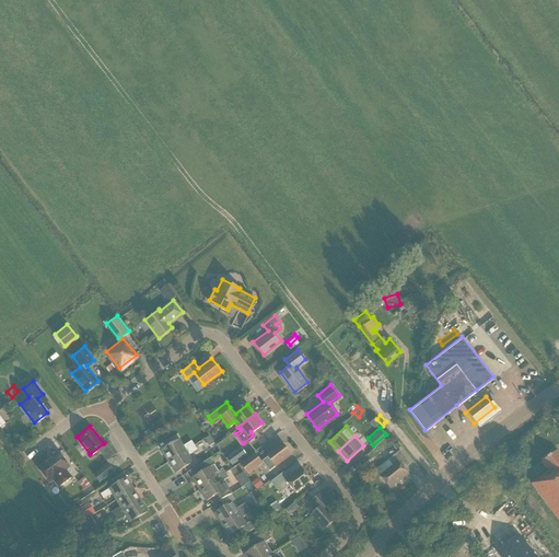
[(183,444),(178,437),(161,448),(167,460),(194,443),(190,439),(183,444)]
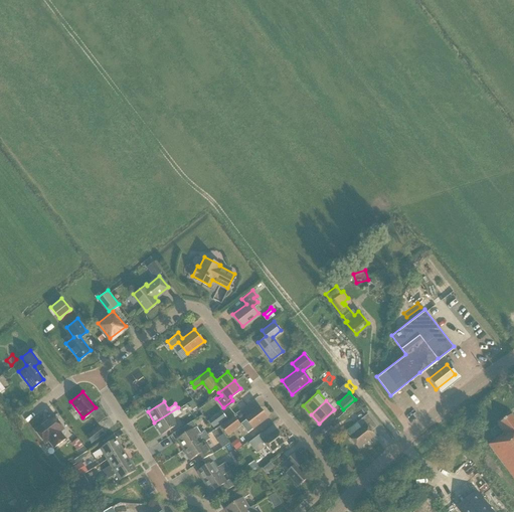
[(186,401),(181,405),(186,411),(191,406),(186,401)]
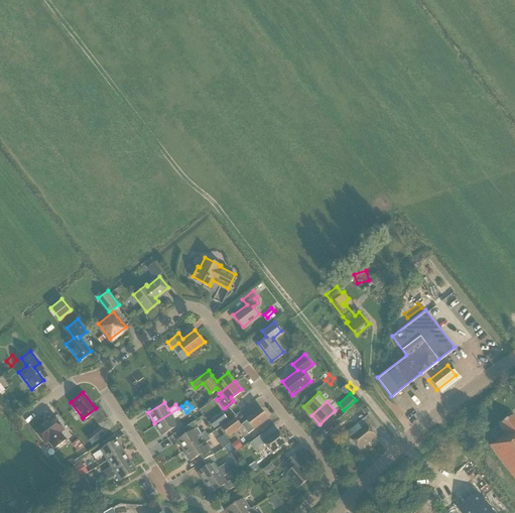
[(253,427),(267,416),(259,406),(245,417),(246,418),(240,422),(247,431),(253,427)]
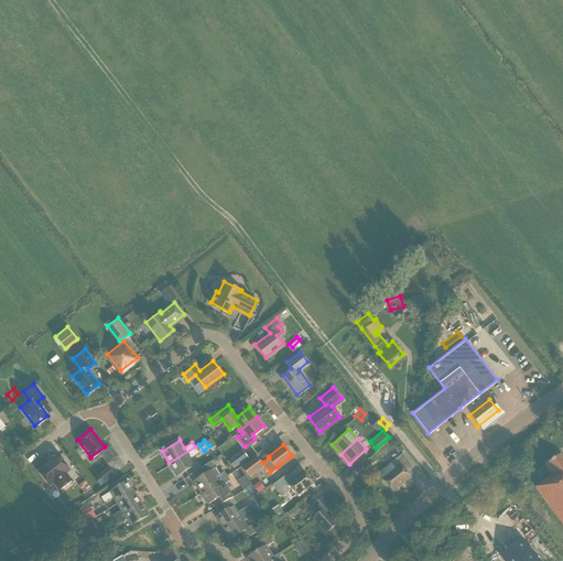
[(176,474),(194,463),(190,456),(197,451),(195,446),(169,463),(176,474)]
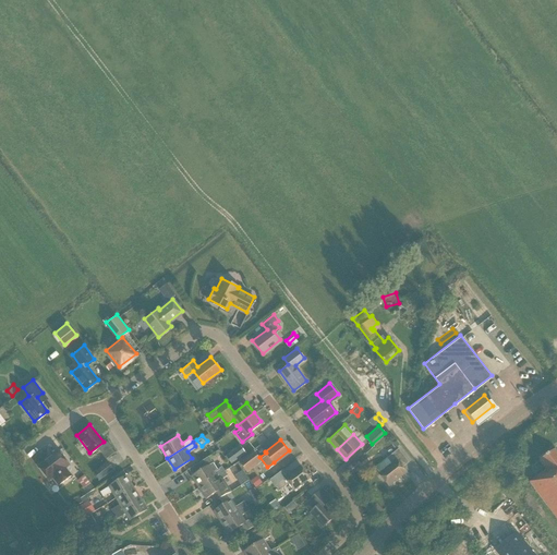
[(225,454),(230,461),(244,450),(239,443),(225,454)]
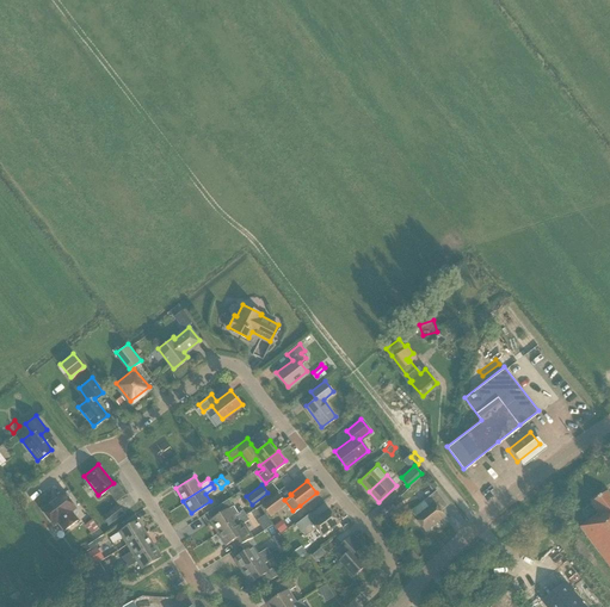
[(435,489),(423,499),(427,505),(414,516),(425,530),(443,514),(439,508),(447,502),(435,489)]
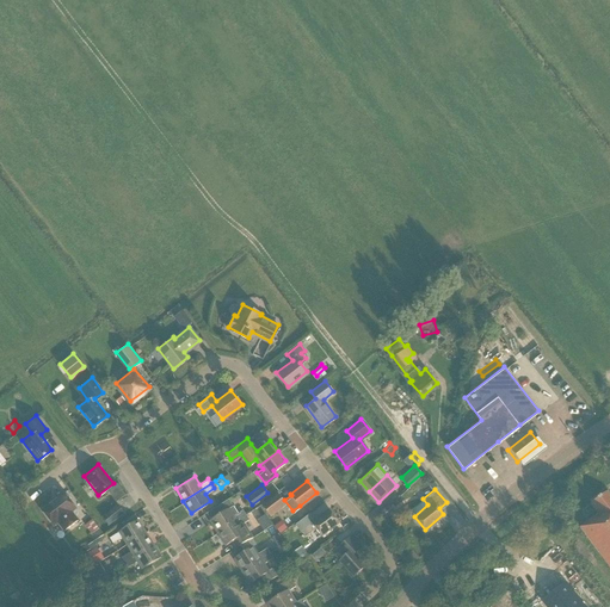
[(609,565),(609,493),(607,489),(590,501),(597,512),(579,525),(609,565)]
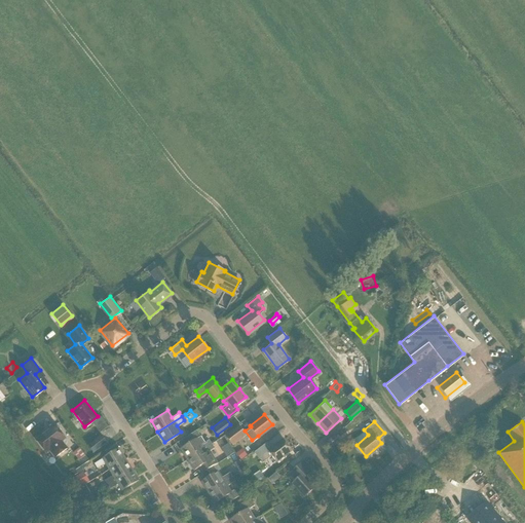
[(54,455),(67,446),(62,439),(65,437),(53,422),(34,438),(45,451),(48,449),(54,455)]
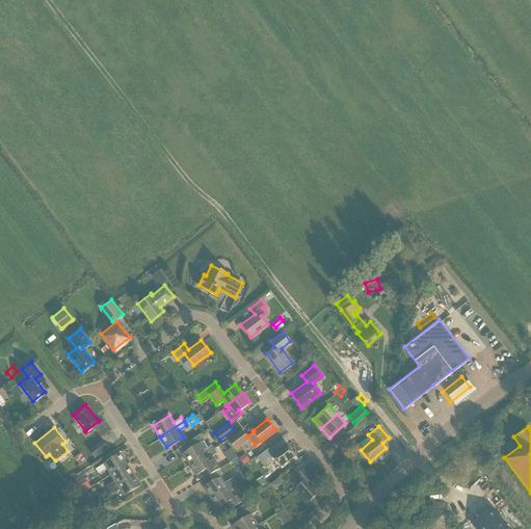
[(227,439),(234,448),(247,438),(240,428),(227,439)]
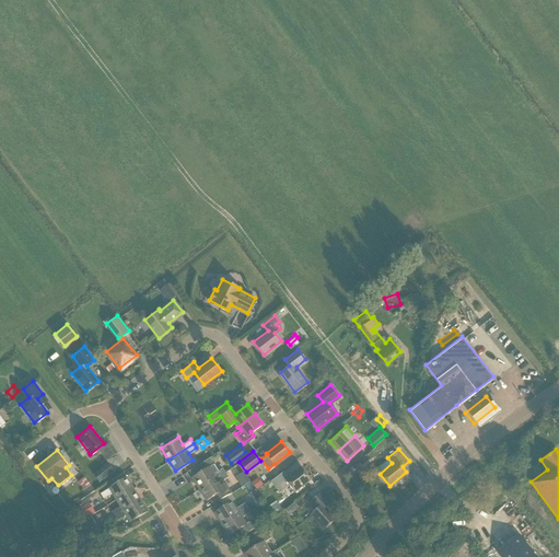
[(201,470),(191,476),(198,487),(224,471),(222,466),(217,470),(212,463),(208,456),(197,463),(201,470)]
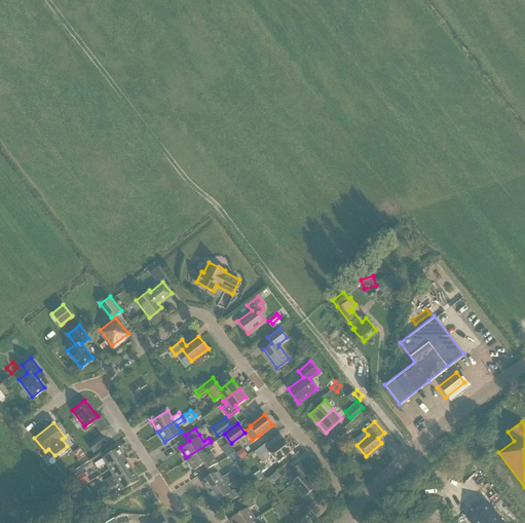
[(87,445),(92,451),(107,441),(102,434),(87,445)]
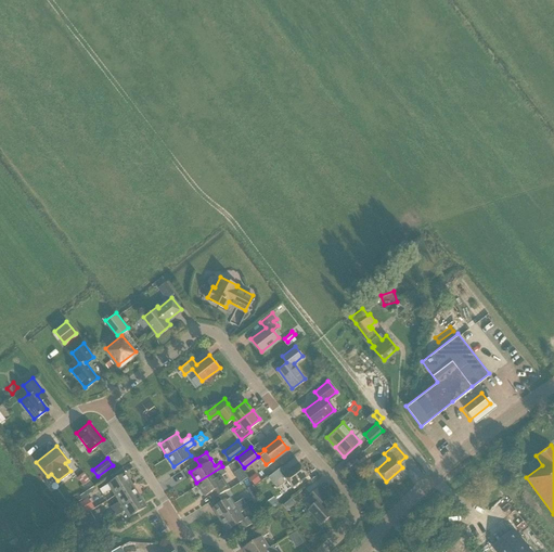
[(286,478),(292,486),(307,474),(298,462),(284,473),(280,465),(268,475),(277,486),(286,478)]
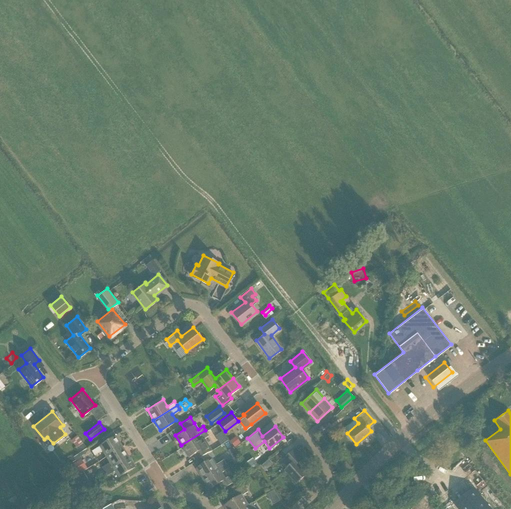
[(188,455),(197,450),(201,455),(207,451),(211,449),(207,443),(203,437),(208,434),(205,430),(181,445),(188,455)]
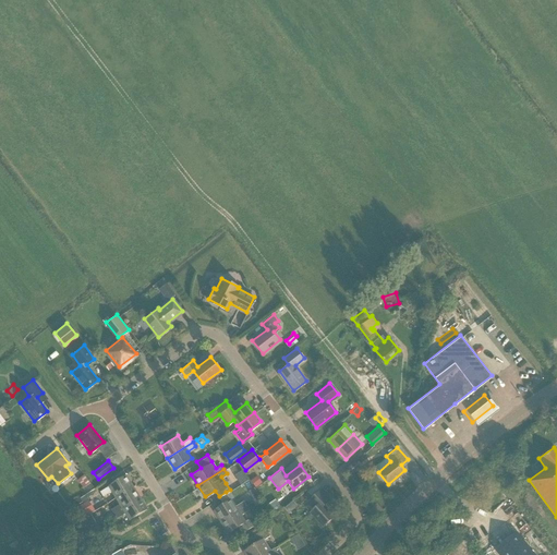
[(99,490),(103,494),(110,490),(114,496),(132,485),(125,473),(108,484),(99,490)]
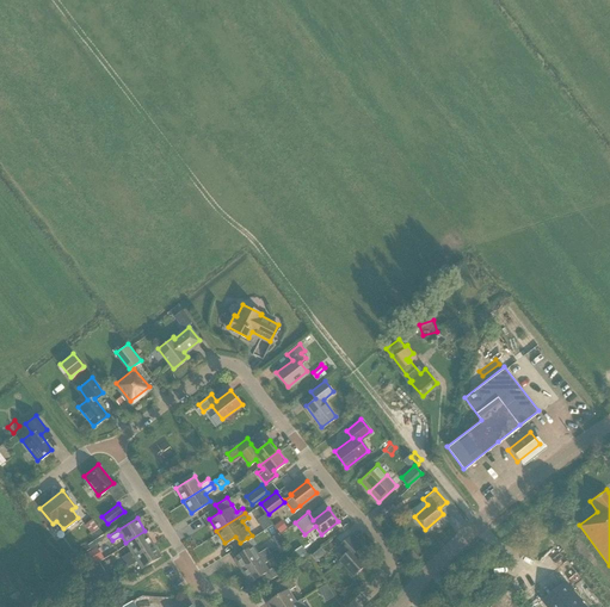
[(279,518),(272,524),(278,531),(285,525),(279,518)]
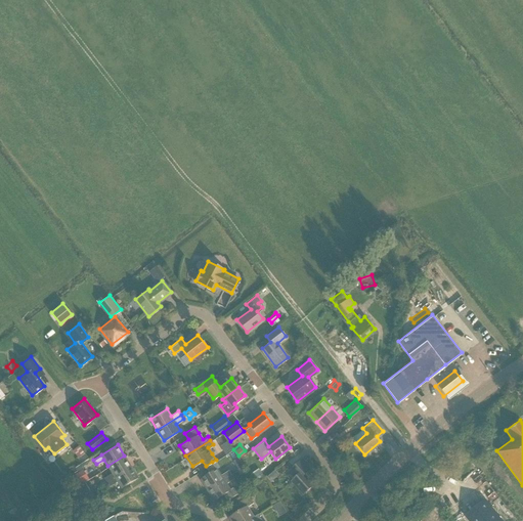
[(107,466),(112,472),(103,477),(106,481),(131,466),(124,456),(107,466)]
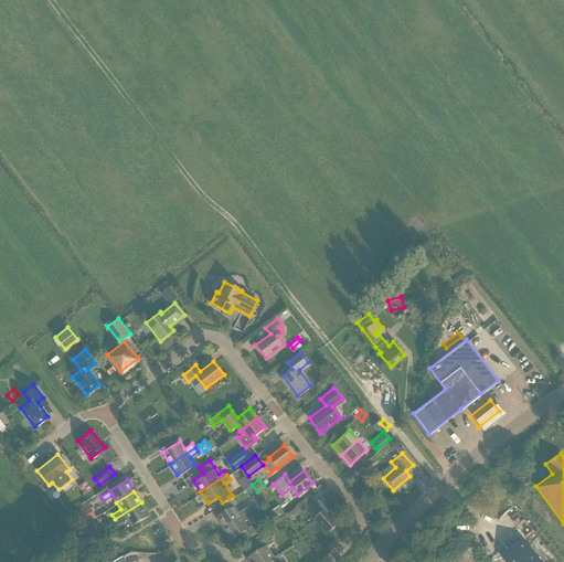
[(96,508),(103,505),(99,495),(92,498),(96,508)]
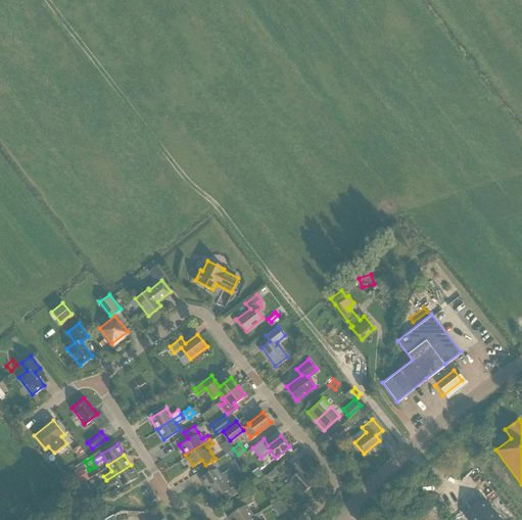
[(290,466),(296,473),(290,478),(302,492),(313,483),(302,472),(306,469),(297,459),(290,466)]
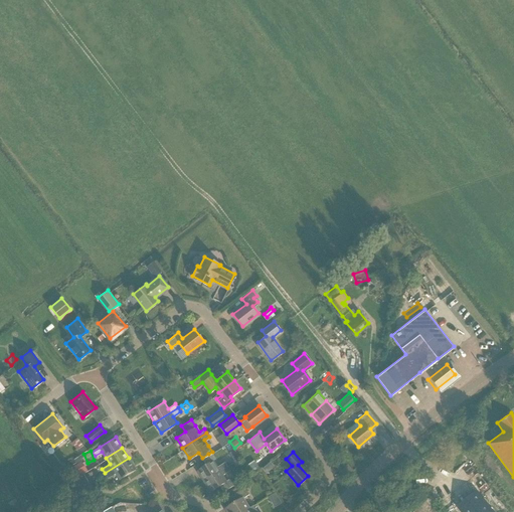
[(202,458),(205,464),(196,470),(203,480),(227,465),(224,461),(216,466),(212,460),(208,454),(202,458)]
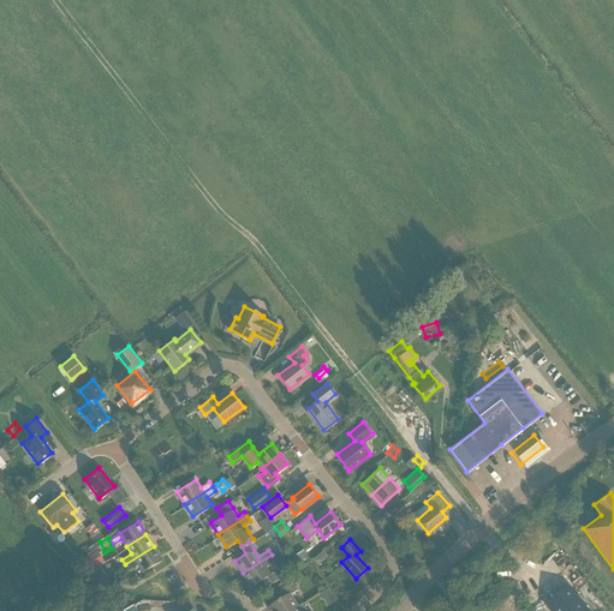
[(88,546),(91,552),(84,557),(91,568),(103,559),(94,543),(88,546)]
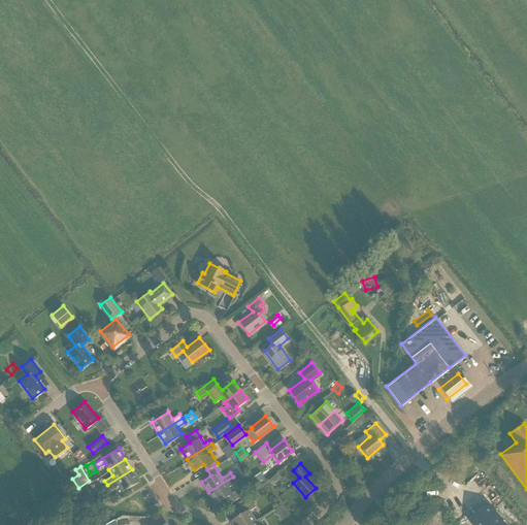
[(109,489),(118,484),(122,490),(138,480),(132,469),(107,485),(109,489)]
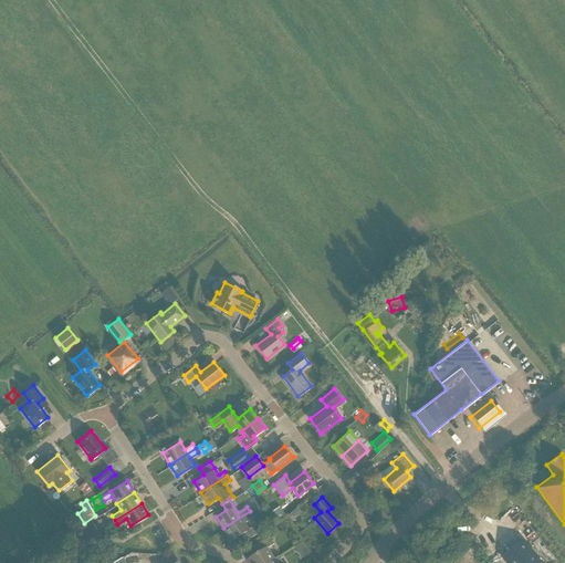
[(64,515),(71,524),(79,519),(71,510),(64,515)]
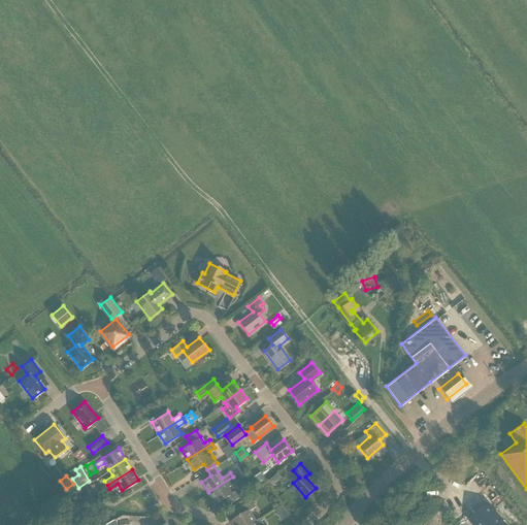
[(231,492),(227,486),(235,481),(233,477),(208,492),(215,502),(224,497),(228,502),(238,496),(234,490),(231,492)]
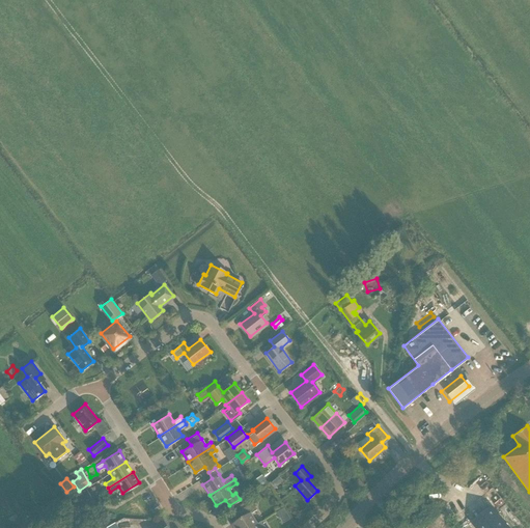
[(79,492),(84,499),(90,496),(86,488),(79,492)]
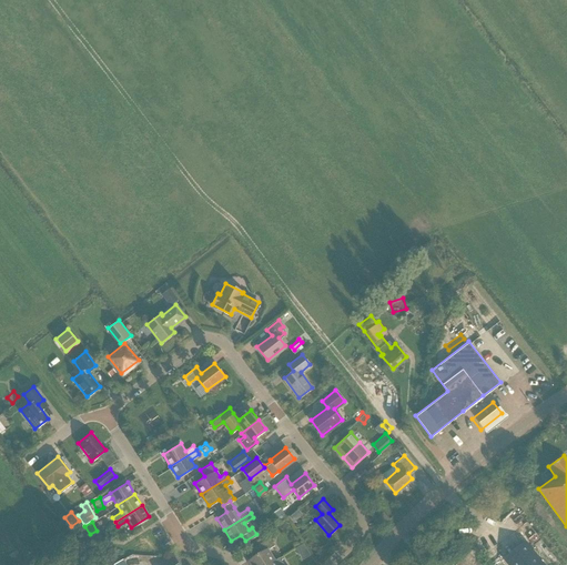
[(260,553),(247,560),(250,564),(264,564),(274,558),(267,548),(274,544),(269,536),(254,545),(260,553)]
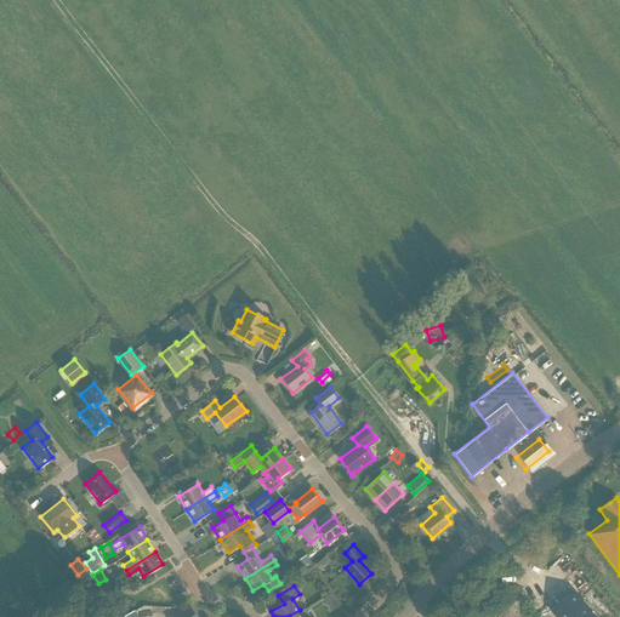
[(596,616),(575,590),(551,610),(556,616),(596,616)]
